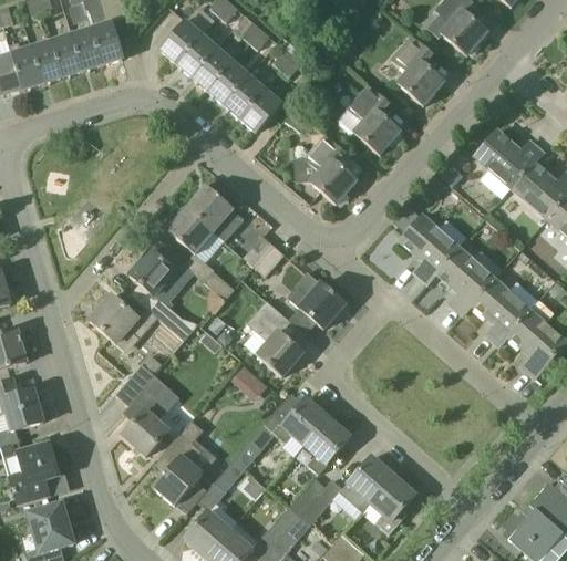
[(32,17),(43,14),(39,0),(27,0),(32,17)]
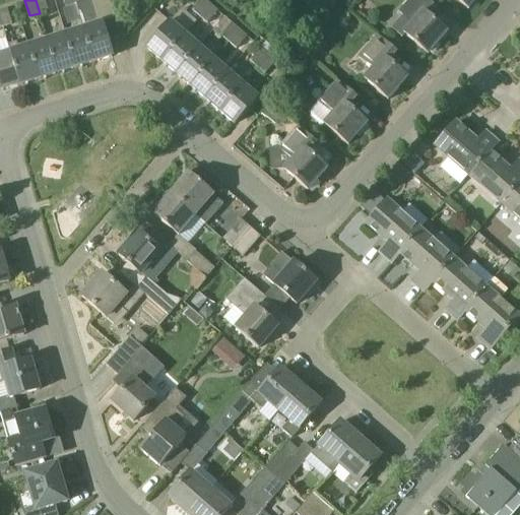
[(40,13),(49,10),(46,0),(36,0),(40,13)]
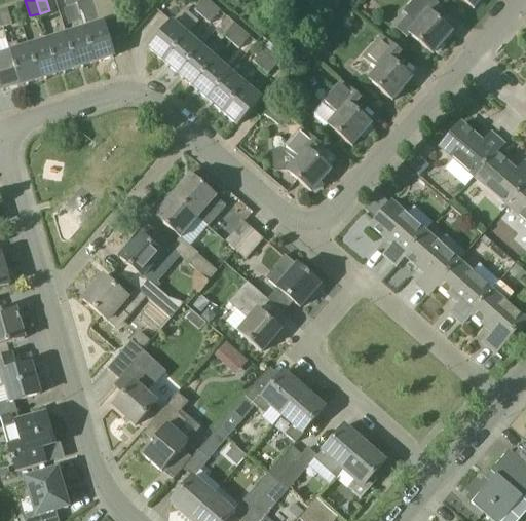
[(114,53),(109,39),(103,20),(116,16),(111,0),(76,0),(76,1),(81,16),(84,25),(96,59),(114,53)]
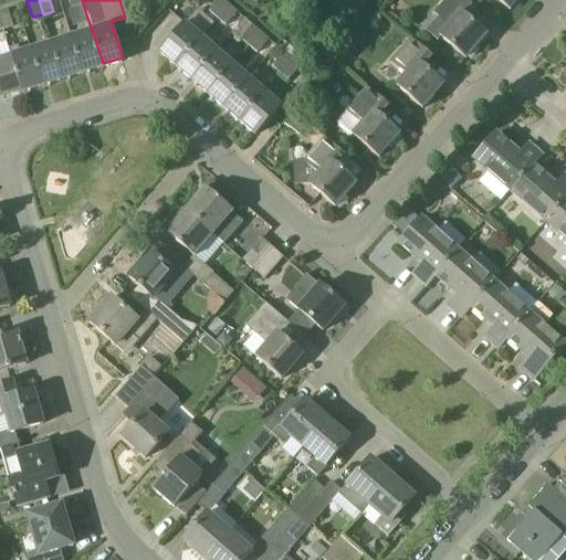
[(218,14),(229,1),(228,0),(216,0),(209,8),(218,14)]
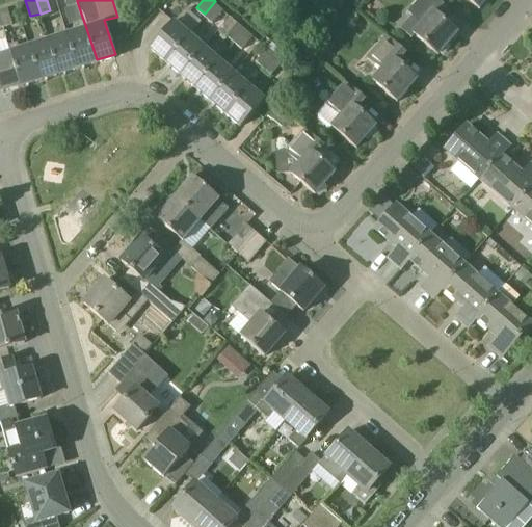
[(457,30),(437,14),(447,3),(443,0),(416,0),(408,8),(413,12),(401,25),(411,34),(415,31),(439,52),(457,30)]
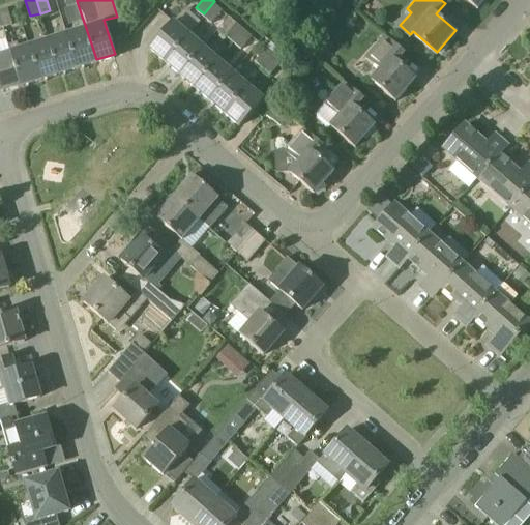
[(82,17),(77,1),(62,5),(67,22),(82,17)]
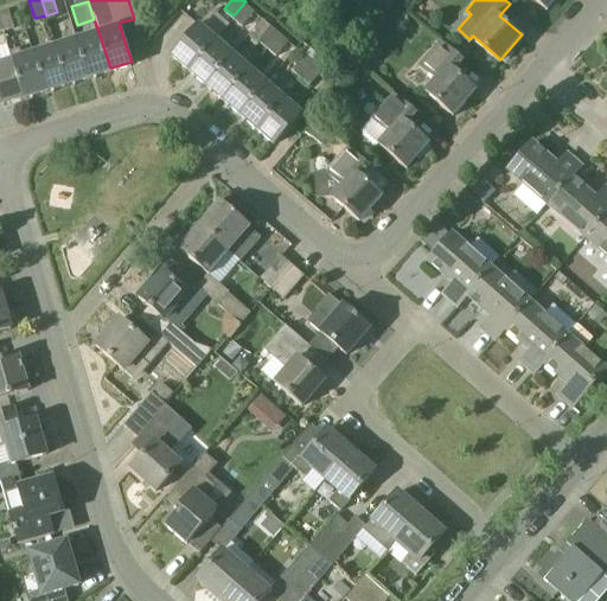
[(242,23),(255,8),(246,1),(234,16),(242,23)]
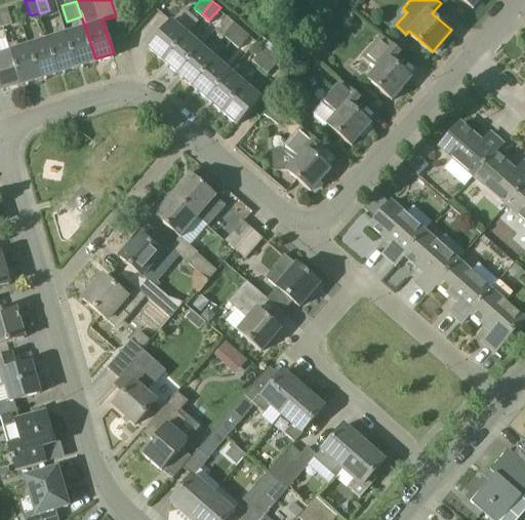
[(0,14),(3,24),(12,21),(7,5),(0,7),(0,14)]
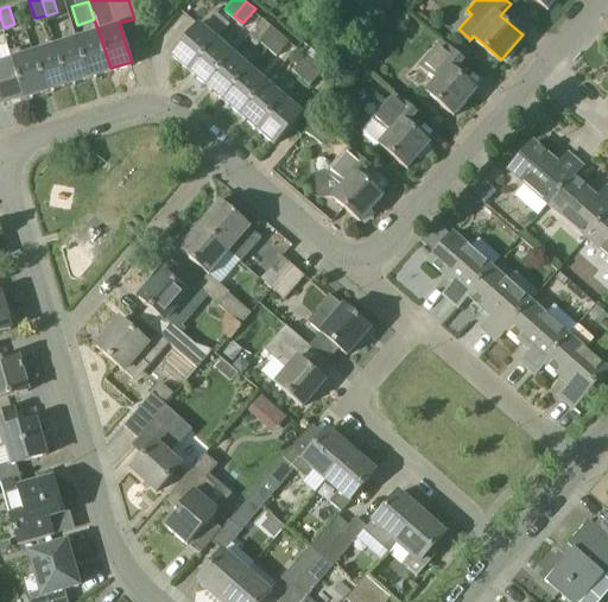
[(189,67),(216,36),(198,20),(171,52),(189,67)]
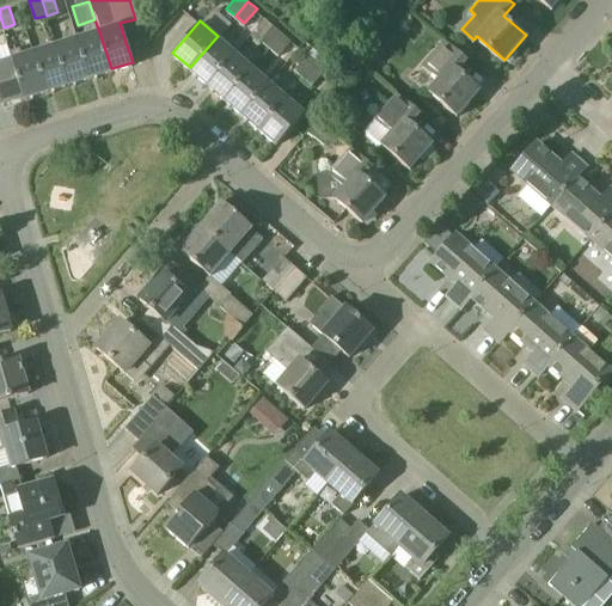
[(269,46),(282,31),(273,23),(261,37),(269,46)]
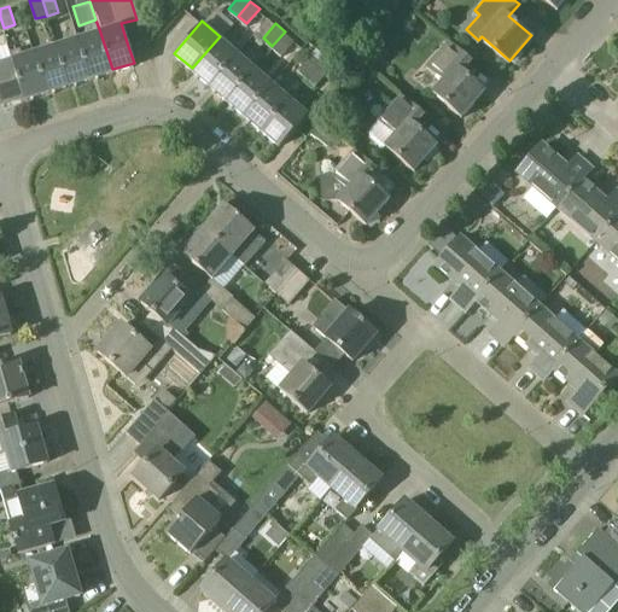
[(89,76),(112,69),(99,29),(77,36),(89,76)]
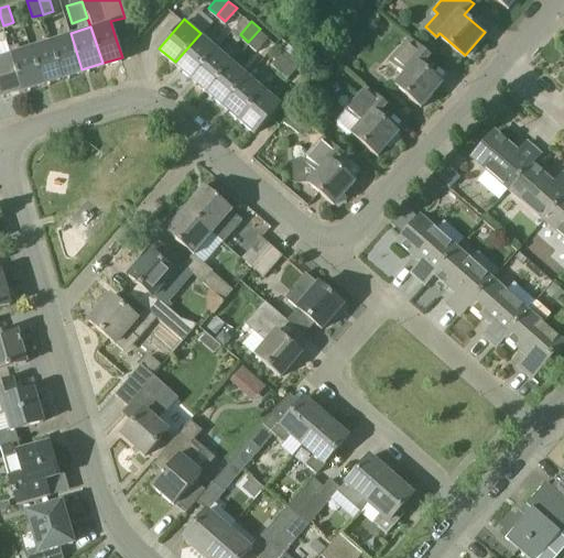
[(257,48),(268,35),(260,29),(248,42),(257,48)]
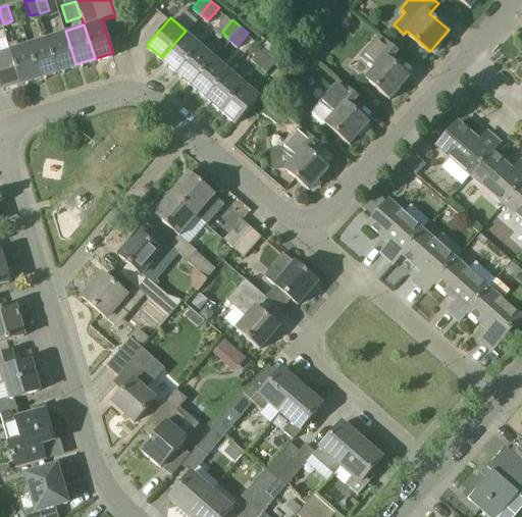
[(57,70),(75,64),(65,31),(47,36),(57,70)]
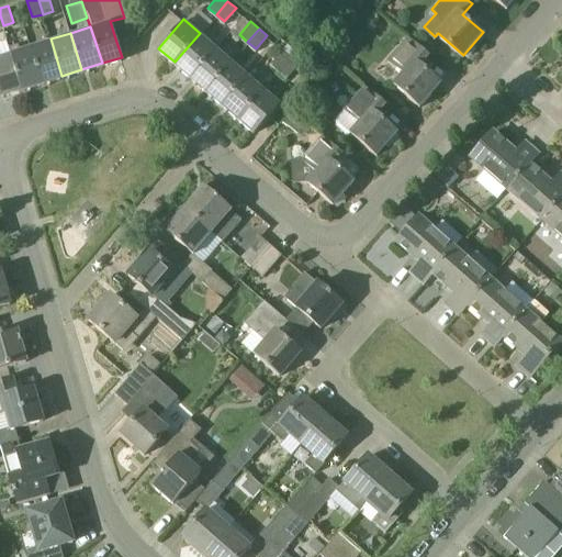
[(190,76),(215,46),(201,34),(200,33),(175,62),(190,76)]
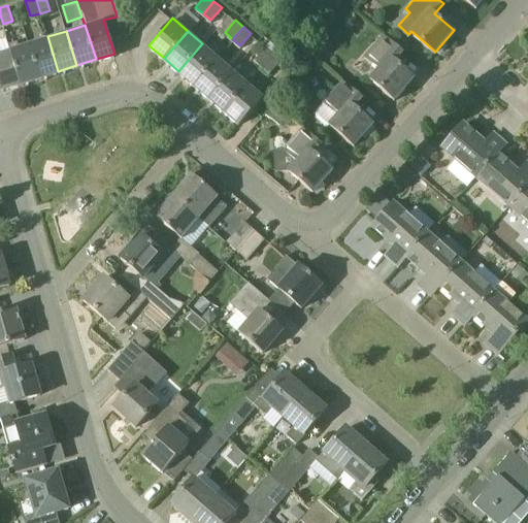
[(414,75),(394,59),(403,50),(384,32),(363,54),(377,66),(369,75),(394,98),(414,75)]
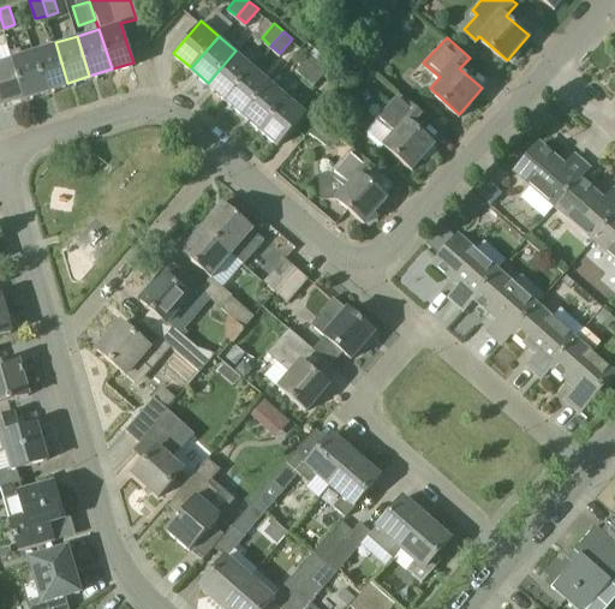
[(46,89),(67,83),(55,42),(34,49),(46,89)]
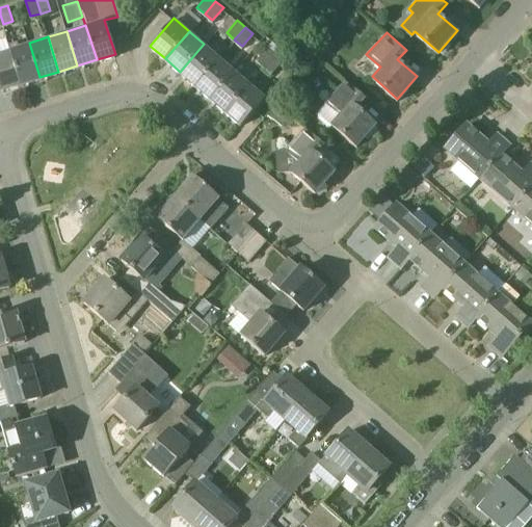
[(21,83),(40,77),(29,43),(9,49),(21,83)]
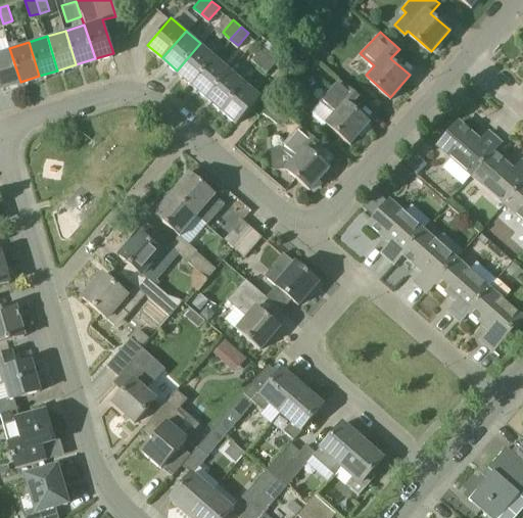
[(192,83),(216,56),(200,43),(177,71),(192,83)]
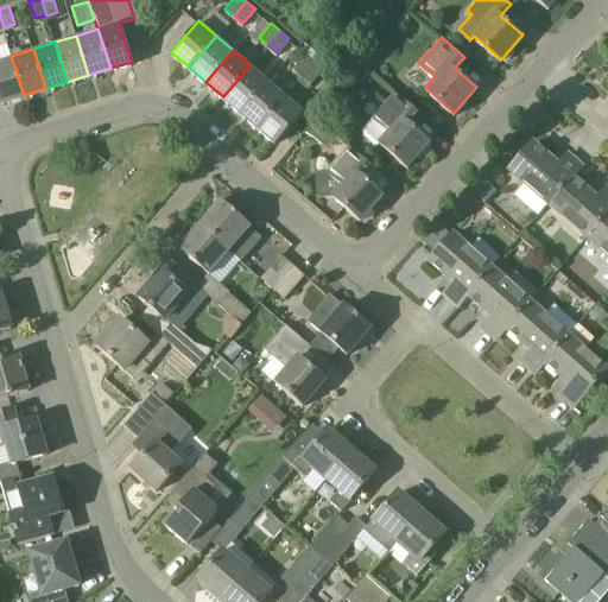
[(302,74),(312,59),(304,52),(292,67),(302,74)]
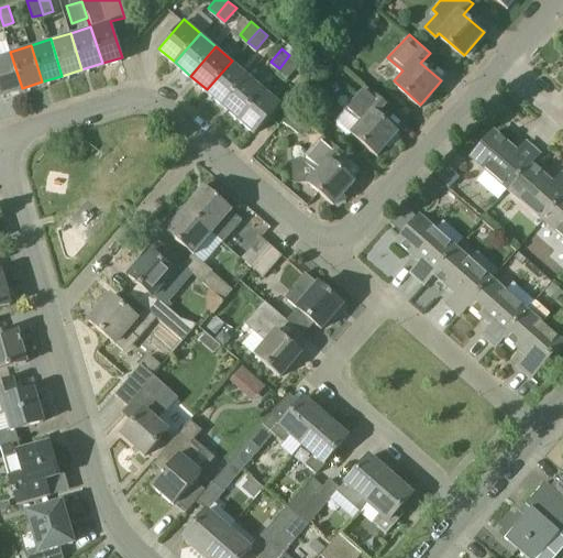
[(291,55),(291,56),(298,62),(300,65),(301,65),(305,67),(310,61),(297,50),(294,53),(293,55),(291,55)]
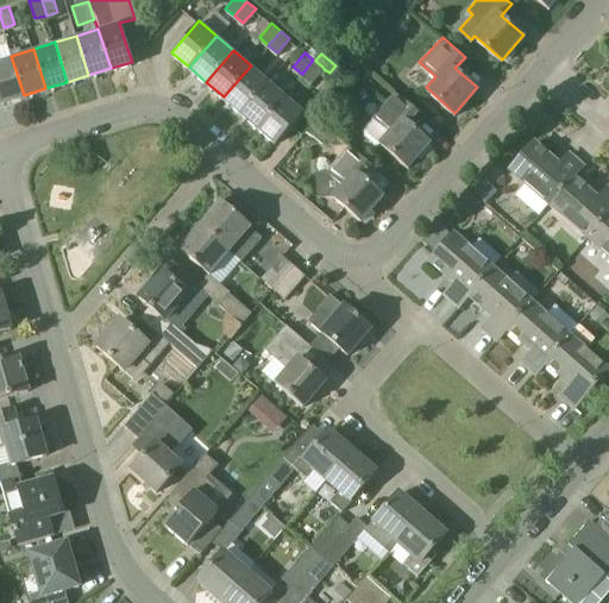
[(0,95),(2,102),(24,95),(11,56),(0,58),(0,95)]
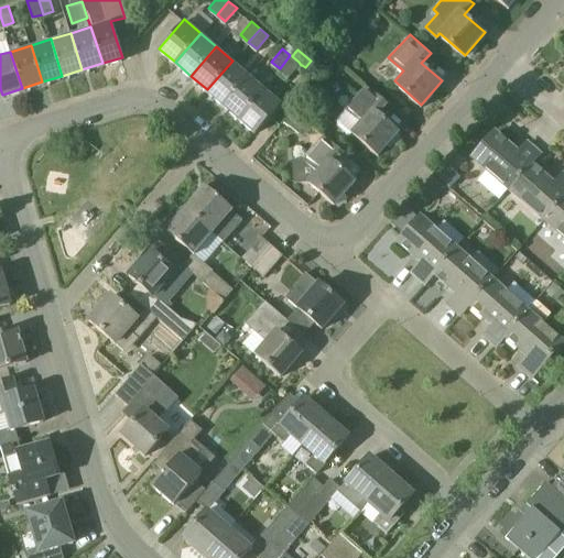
[(288,76),(299,62),(292,56),(290,55),(280,68),(288,76)]
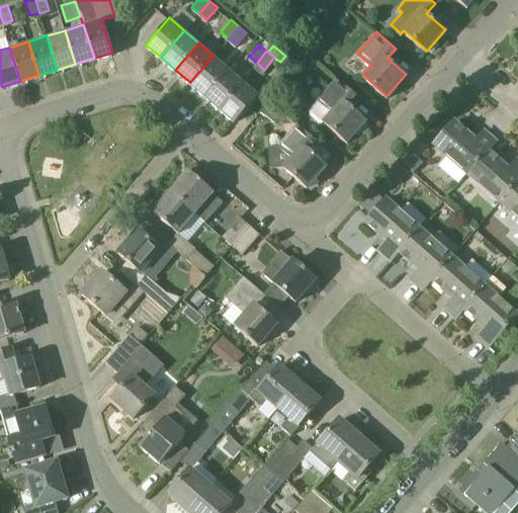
[(204,95),(228,68),(213,56),(190,82),(204,95)]
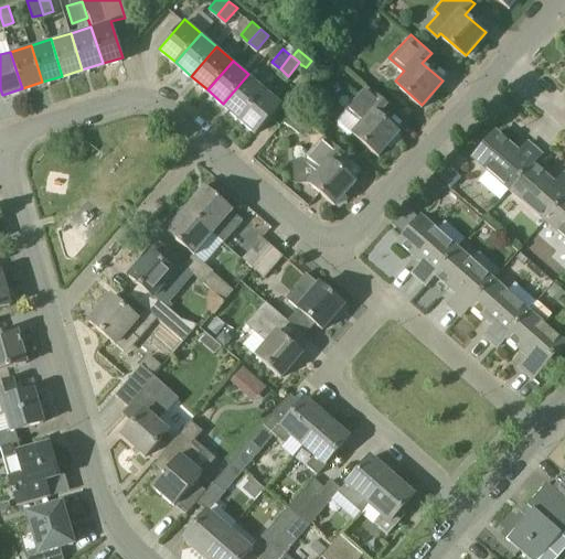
[(238,117),(264,88),(248,74),(223,104),(238,117)]
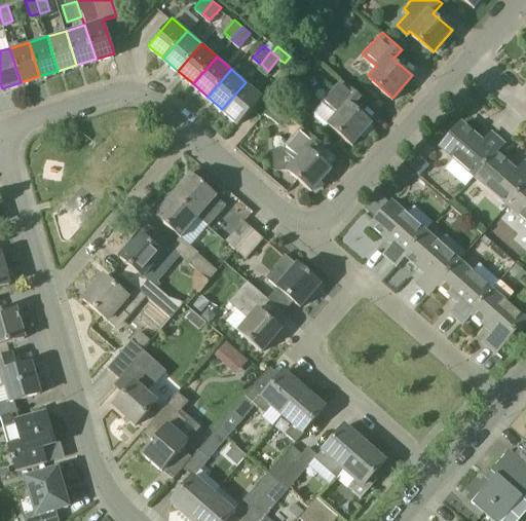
[(372,122),(353,106),(362,96),(355,90),(353,92),(340,81),(326,99),(324,97),(314,109),(314,115),(325,123),(327,121),(352,144),(372,122)]
